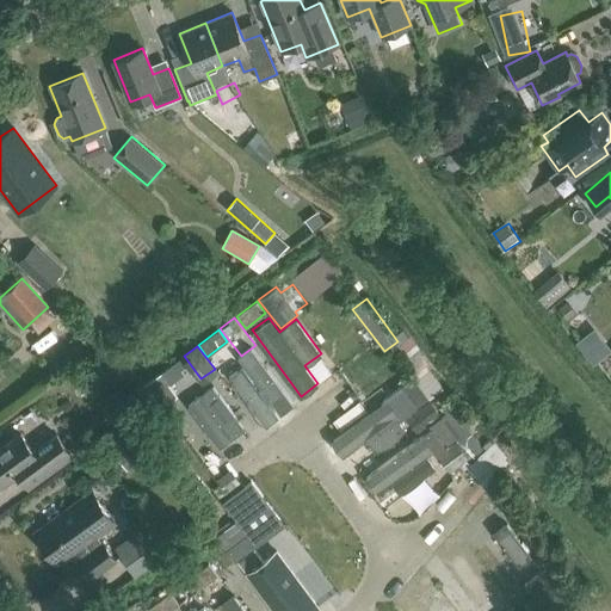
[(248,351),(217,374),(259,430),(289,407),(248,351)]
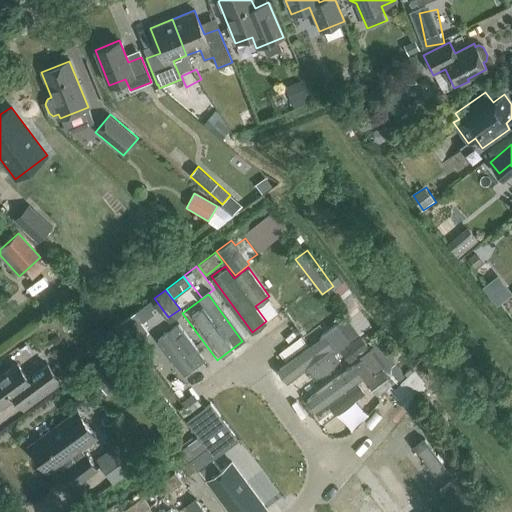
[(272,321),(284,311),(273,298),(261,308),(272,321)]
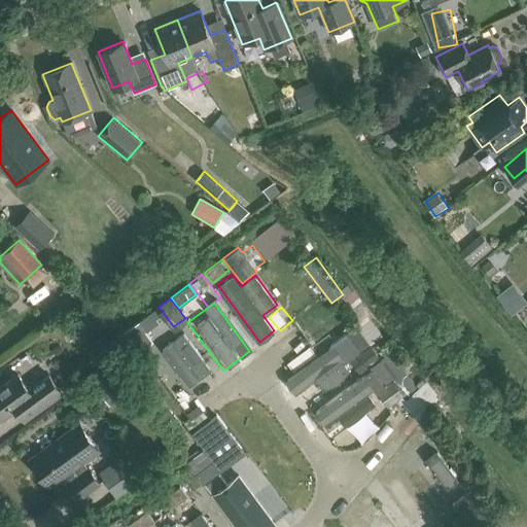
[(163,319),(155,309),(138,322),(146,332),(163,319)]
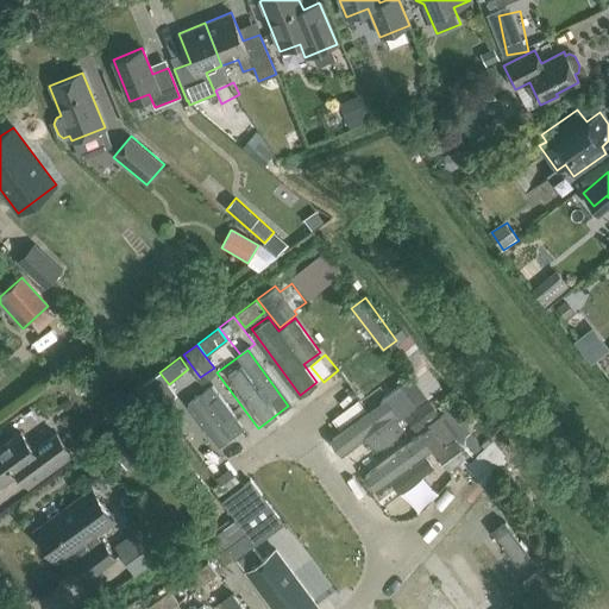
[(427,397),(412,377),(400,385),(414,406),(427,397)]
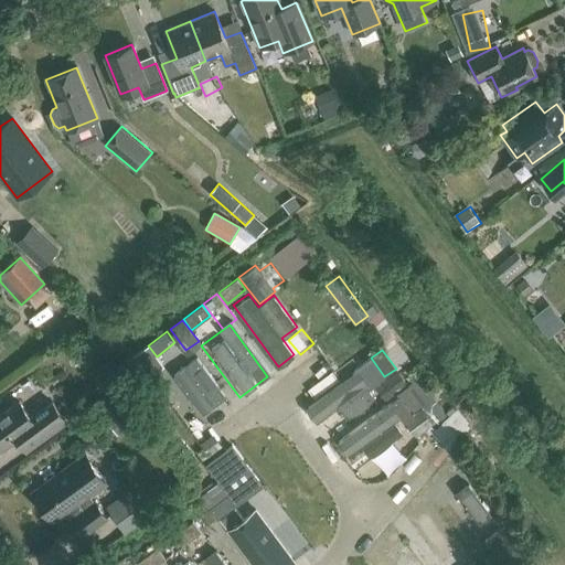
[(221,408),(184,356),(167,369),(204,420),(221,408)]
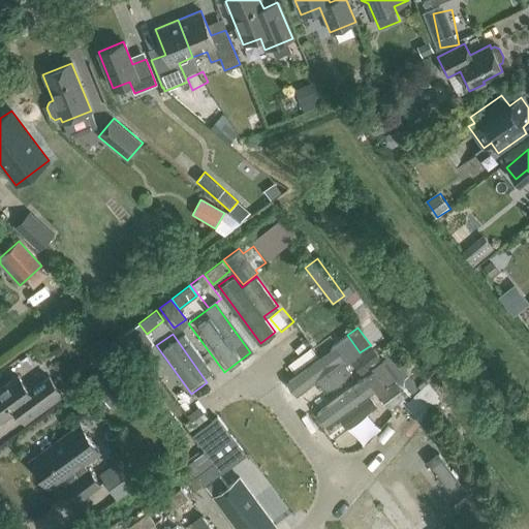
[(301,391),(351,355),(344,345),(293,379),(301,391)]
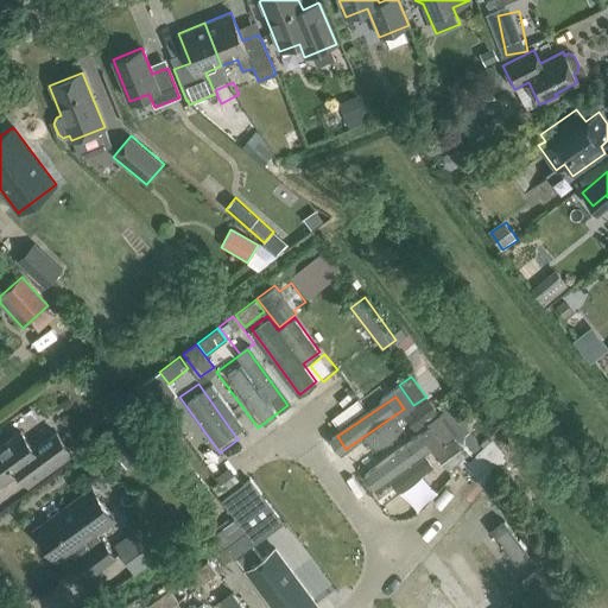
[(438,412),(429,399),(404,418),(413,431),(438,412)]
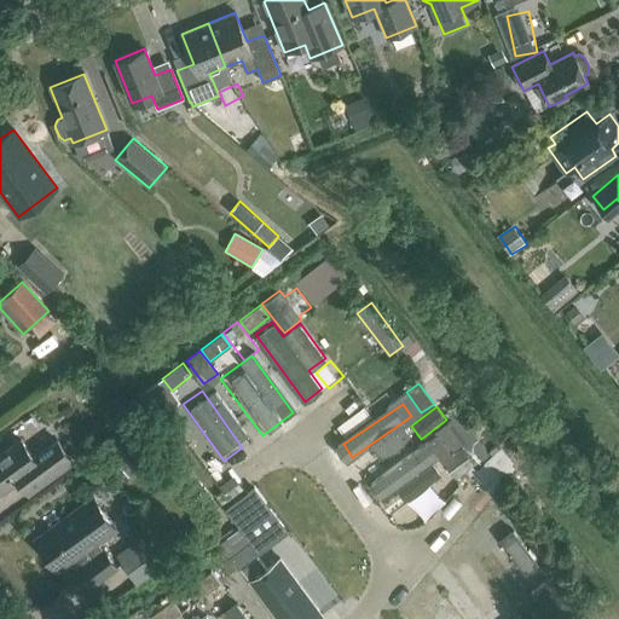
[(475,433),(460,412),(447,421),(463,441),(475,433)]
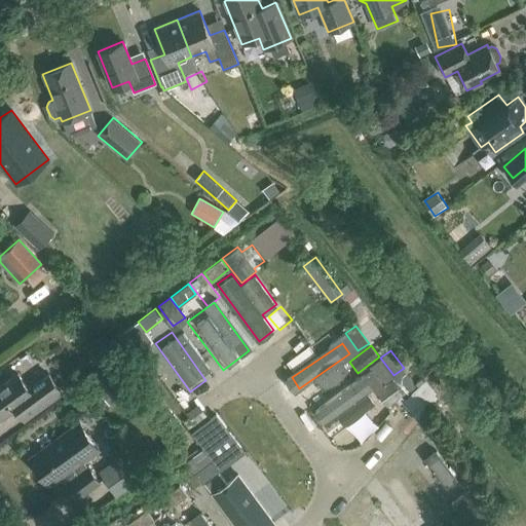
[(393,376),(380,359),(370,367),(382,383),(393,376)]
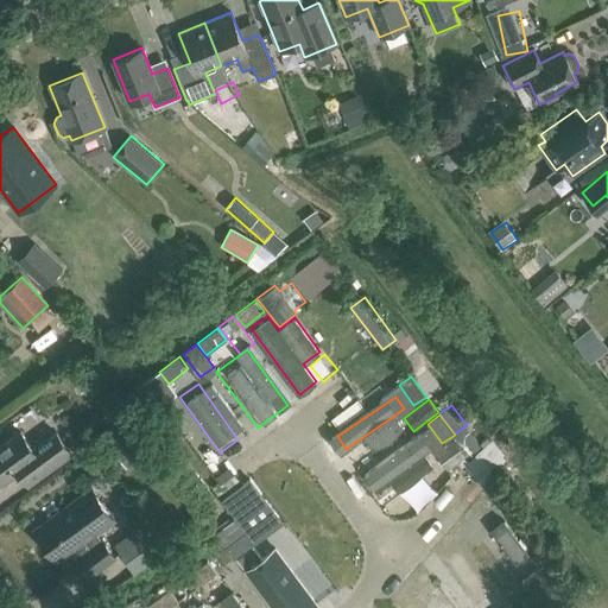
[(153,448),(138,425),(111,444),(126,467),(153,448)]
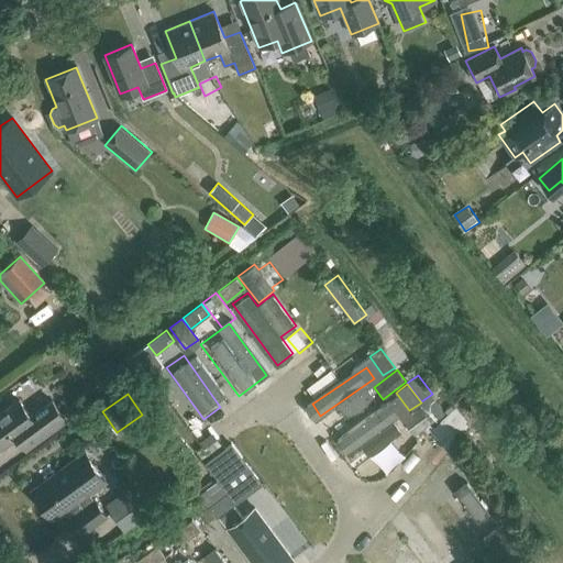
[(406,409),(395,395),(339,435),(356,461),(401,429),(394,418),(406,409)]
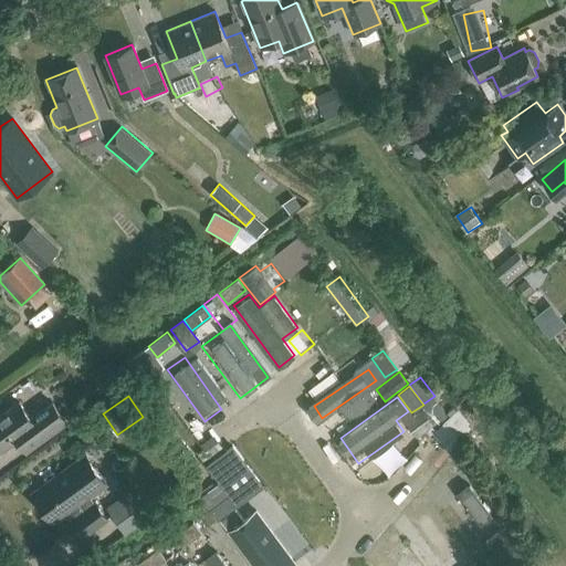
[(7,410),(0,415),(0,449),(1,451),(17,439),(27,452),(41,441),(66,422),(52,402),(30,419),(19,404),(18,402),(7,410)]
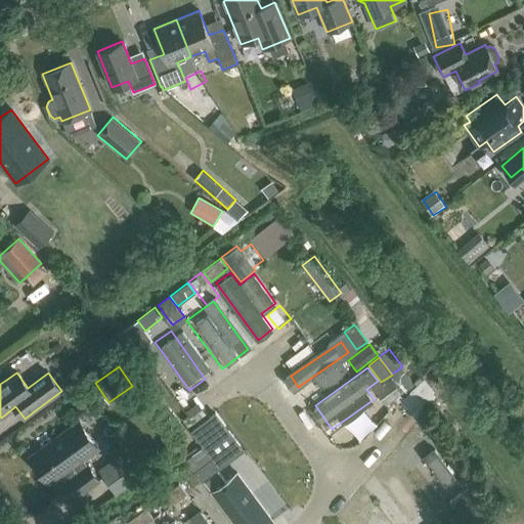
[(401,393),(391,380),(374,392),(385,406),(401,393)]
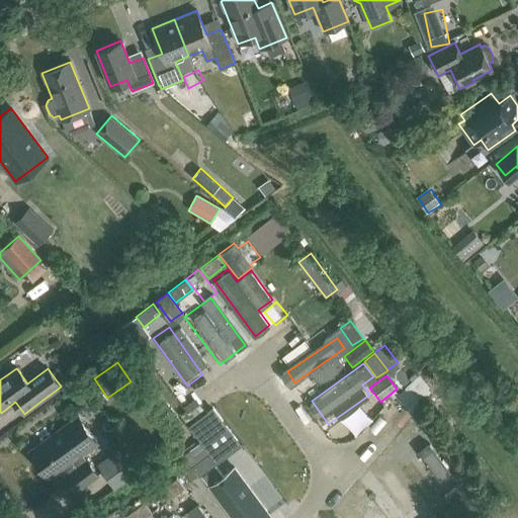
[(241,446),(209,408),(186,426),(198,441),(207,434),(227,457),(241,446)]
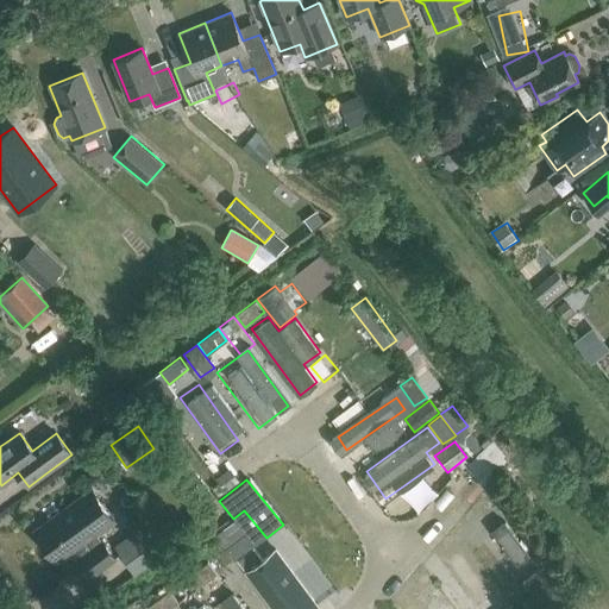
[(114,520),(92,489),(35,531),(57,562),(74,550),(79,557),(73,560),(86,578),(114,558),(101,540),(95,534),(114,520)]
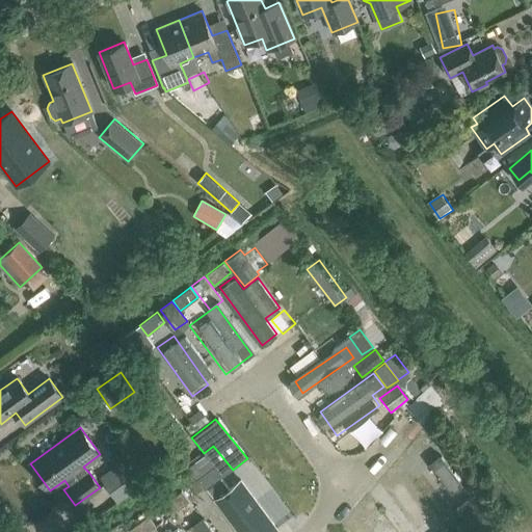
[(462,475),(432,433),(417,445),(444,480),(436,485),(446,498),(453,493),(448,485),(462,475)]
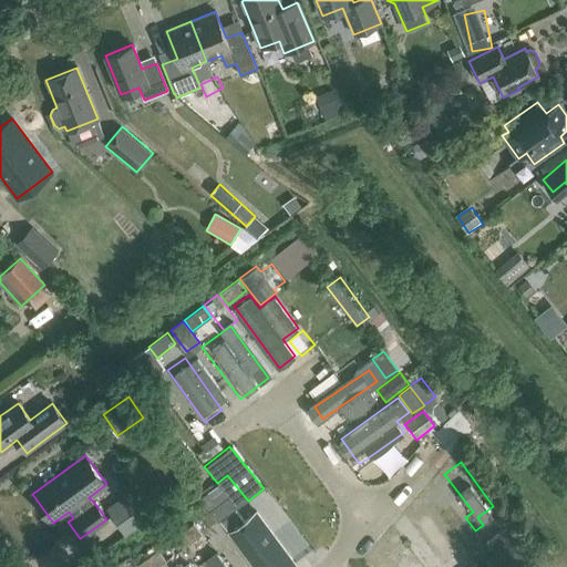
[(236,508),(220,486),(202,501),(217,522),(236,508)]
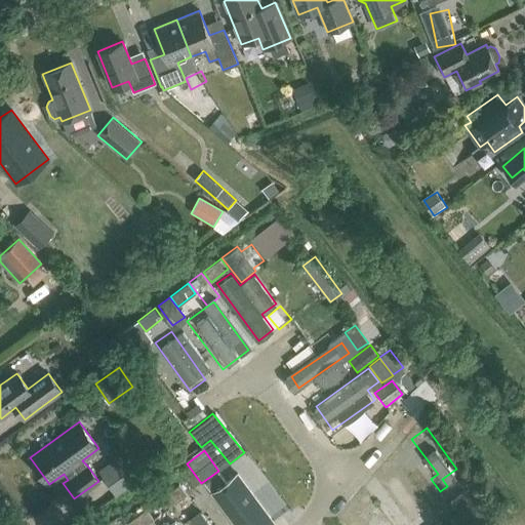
[(122,462),(107,474),(113,482),(119,490),(134,480),(122,462)]
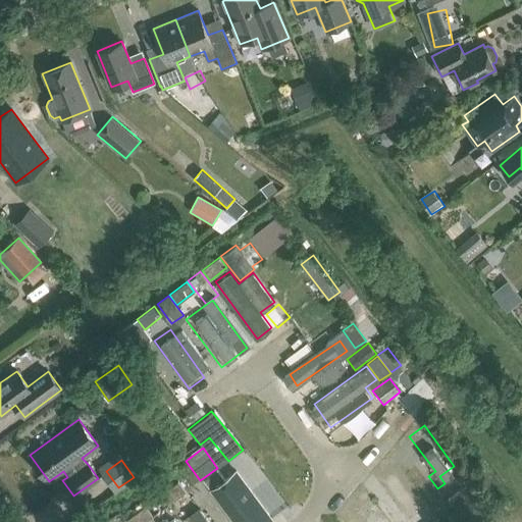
[(407,521),(424,509),(394,467),(375,480),(406,521),(407,521)]
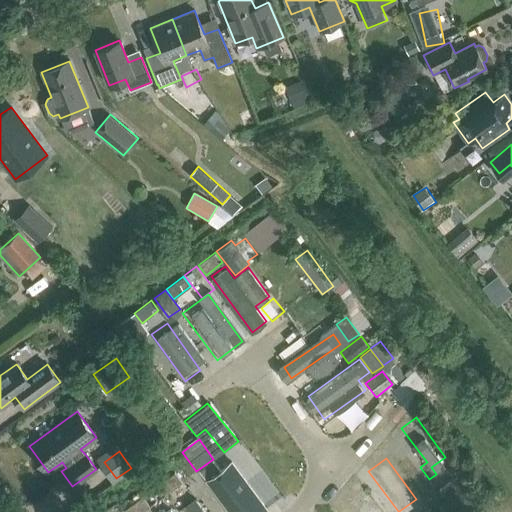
[(264,511),(269,509),(229,459),(208,476),(237,511),(264,511)]
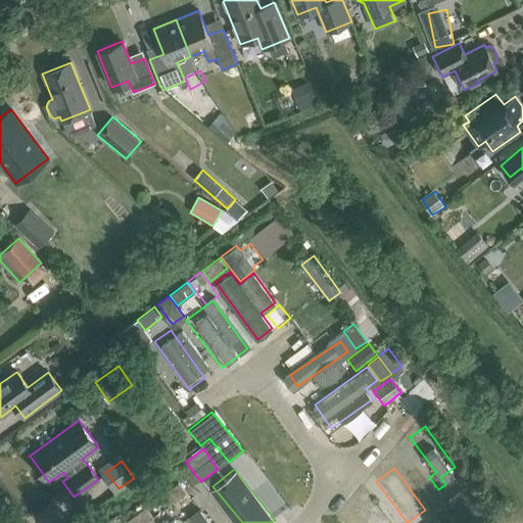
[(186,492),(178,482),(160,495),(169,506),(186,492)]
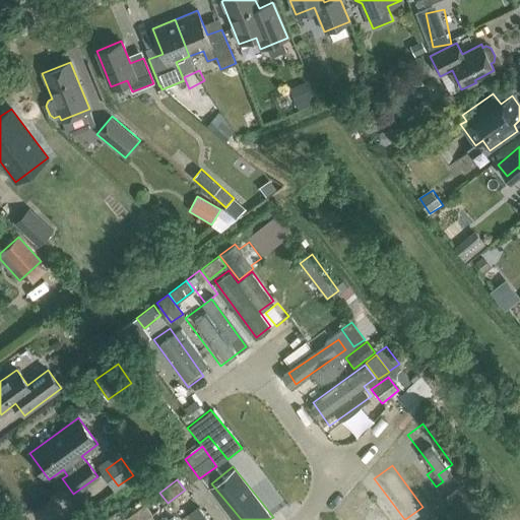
[(471,496),(463,484),(446,498),(454,508),(471,496)]
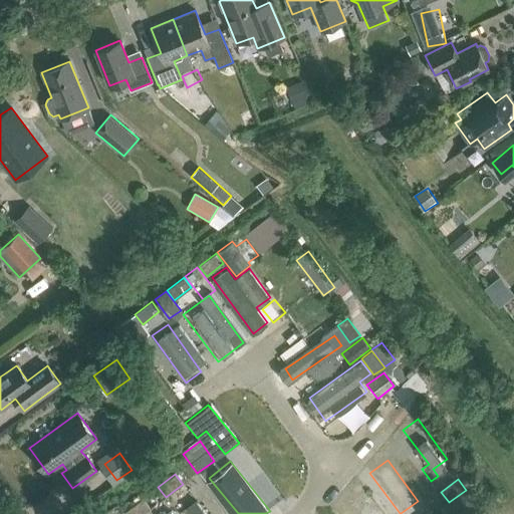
[(143,513),(150,508),(143,498),(125,511),(127,513),(143,513)]
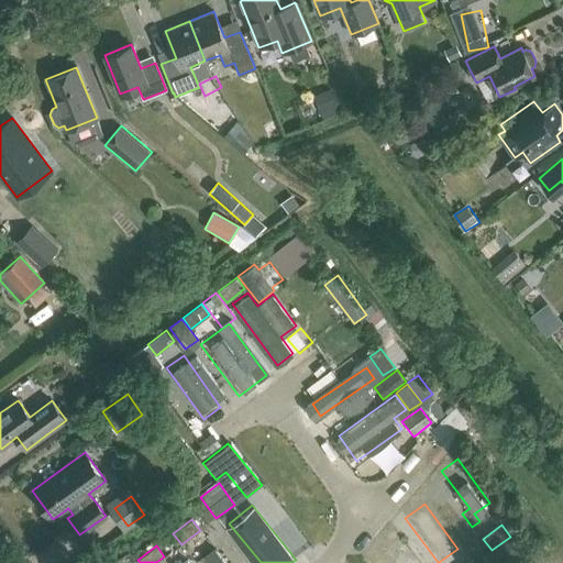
[(192,559),(196,562),(221,562),(209,547),(192,559)]
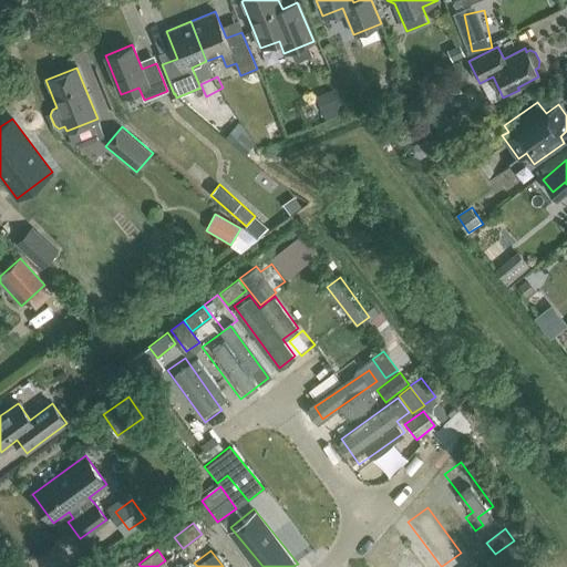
[(415,566),(405,554),(395,562),(399,566),(415,566)]
